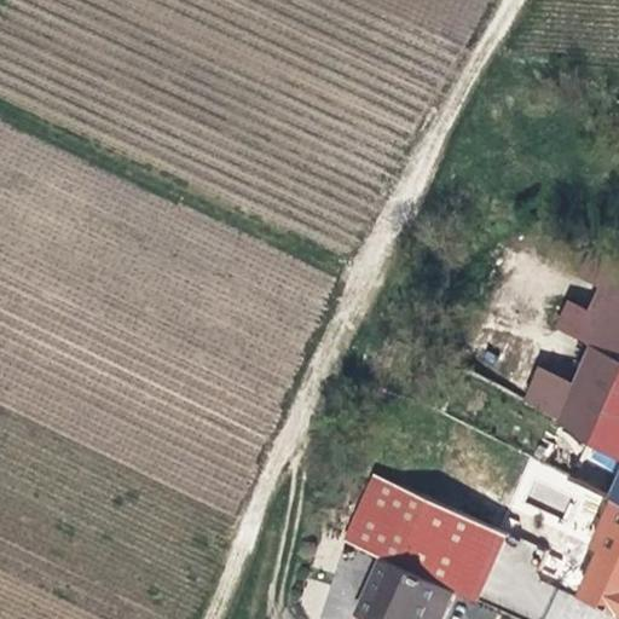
[(550,329),(589,345),(618,270),(618,261),(585,249),(550,329)]
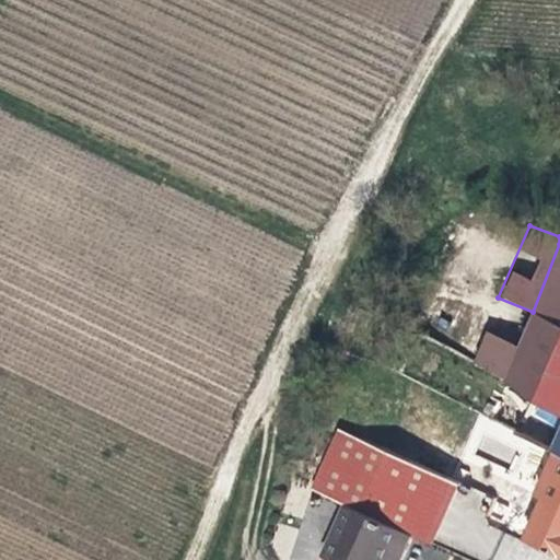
[(559,244),(533,312),(559,325),(559,244)]
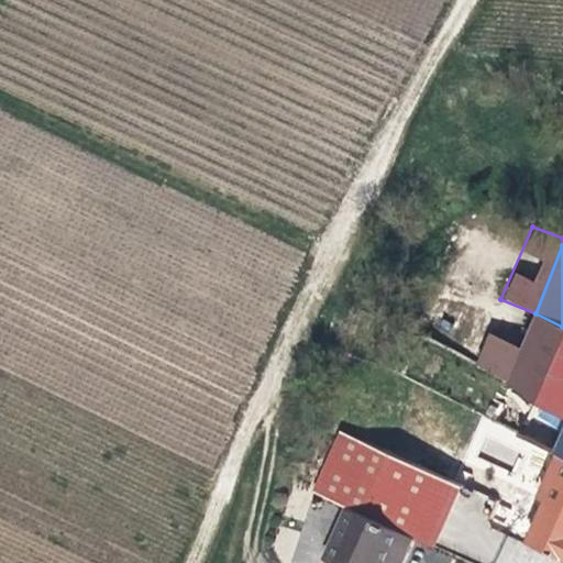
[(532,400),(562,417),(562,327),(536,313),(519,353),(506,384),(532,400)]
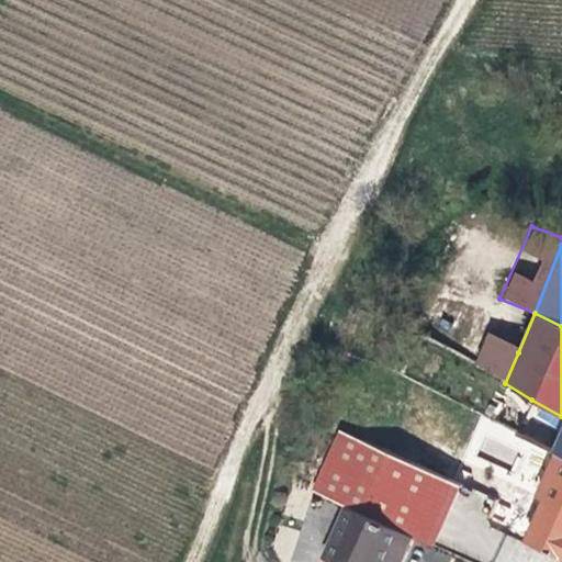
[(469,367),(505,383),(518,352),(482,337),(469,367)]
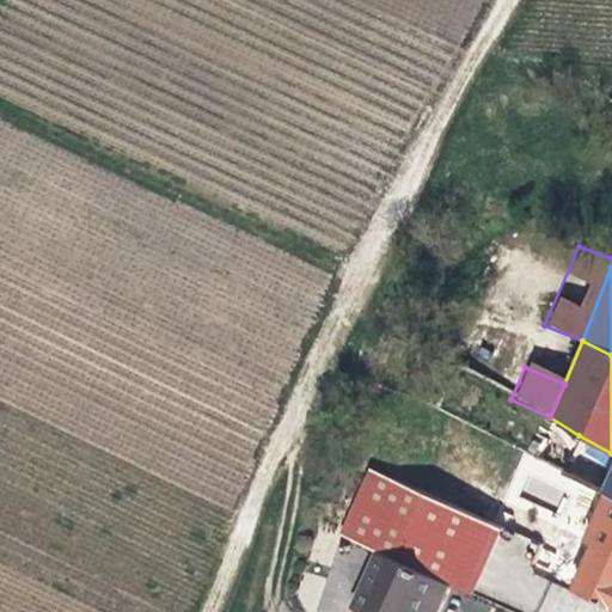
[(611,453),(579,435),(558,473),(603,495),(604,493),(611,496),(611,453)]
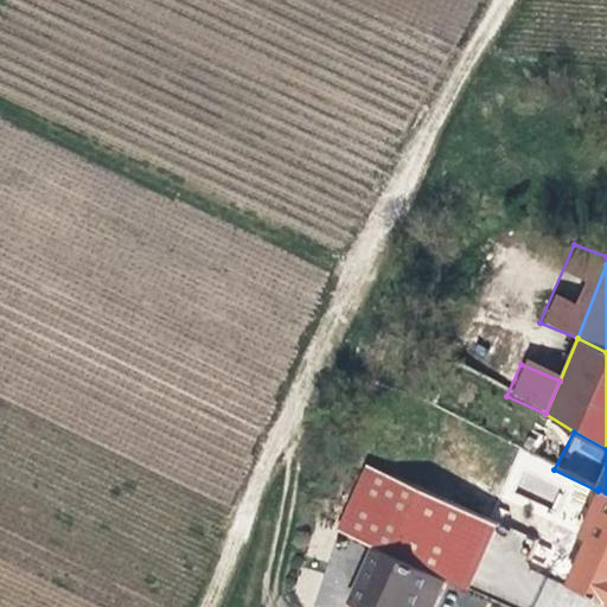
[(551,504),(568,478),(531,455),(515,481),(551,504)]
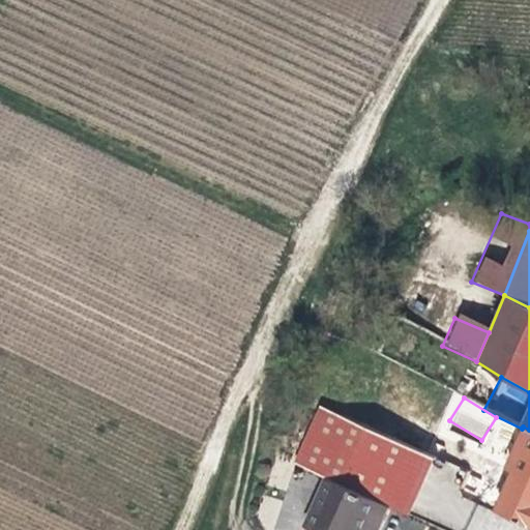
[(408,518),(434,461),(319,407),(295,463),(323,479),(388,509),(408,518)]
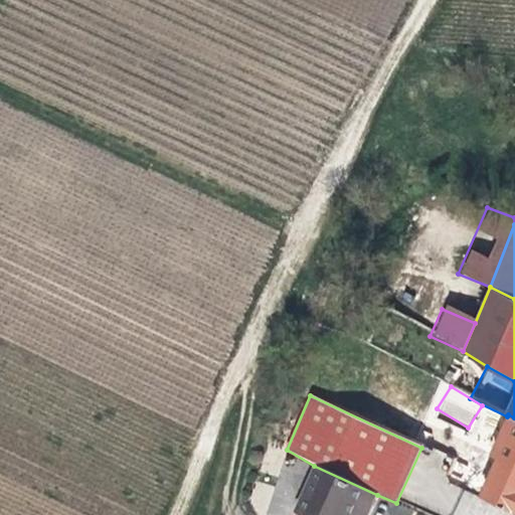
[(514,513),(514,417),(508,414),(507,416),(489,457),(496,461),(479,497),(514,513)]
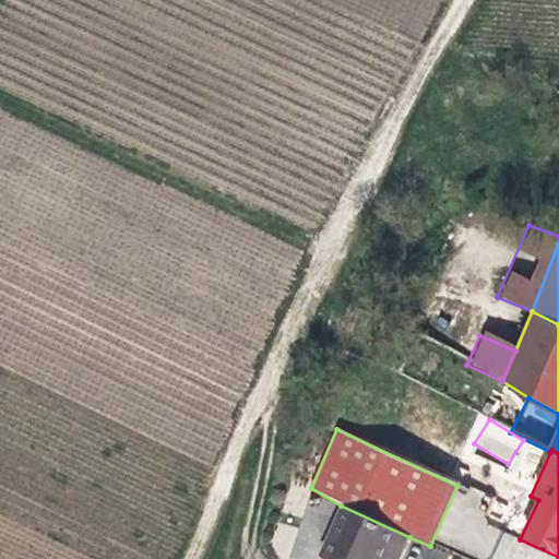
[(317,558),(400,558),(409,537),(341,506),(317,558)]
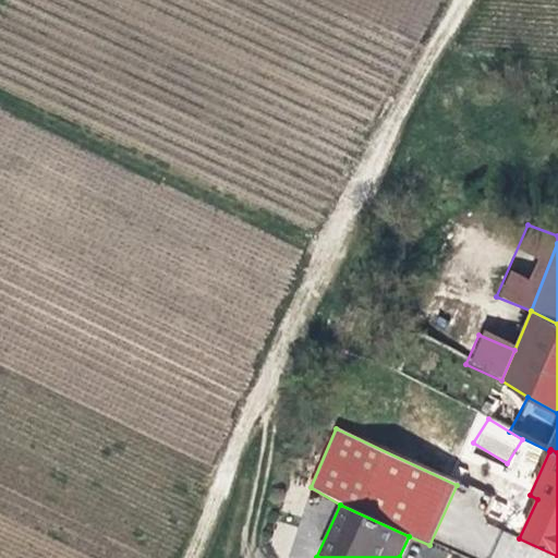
[(287,557),(295,526),(277,521),(268,552),(287,557)]
